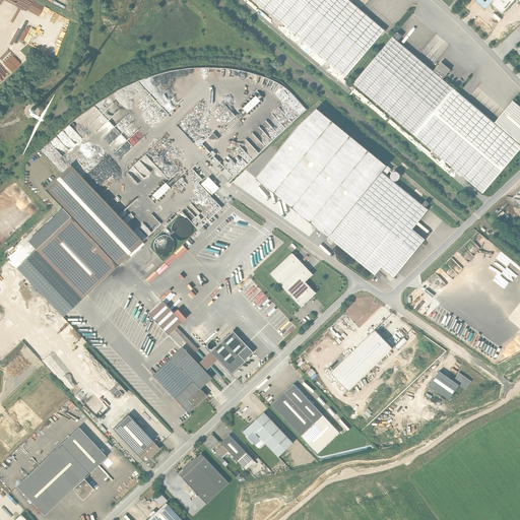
[(385,30),(349,0),(254,0),(345,77),(385,30)]
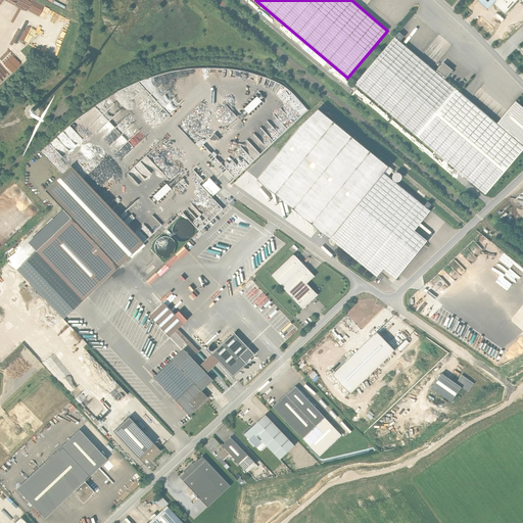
[(496,0),(519,0),(522,3),(522,0),(479,0),(478,1),(487,10),(493,3),(496,0)]
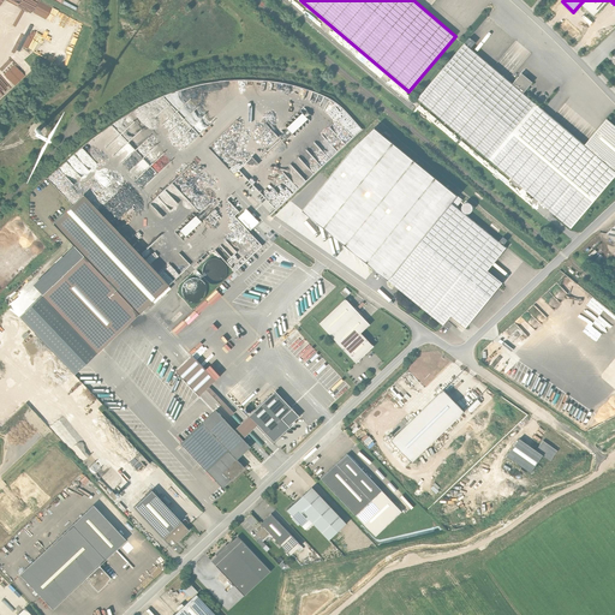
[(593,16),(608,0),(584,0),(580,4),(593,16)]
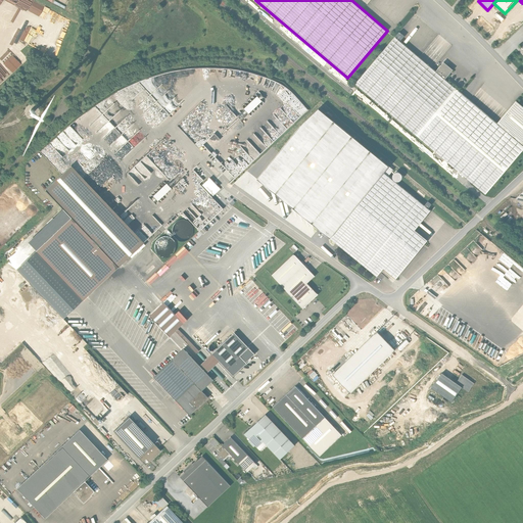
[(354,84),(416,136),(485,194),(522,149),(522,107),(516,101),(496,124),(456,88),(444,80),(453,69),(443,62),(436,72),(394,37),(354,84)]
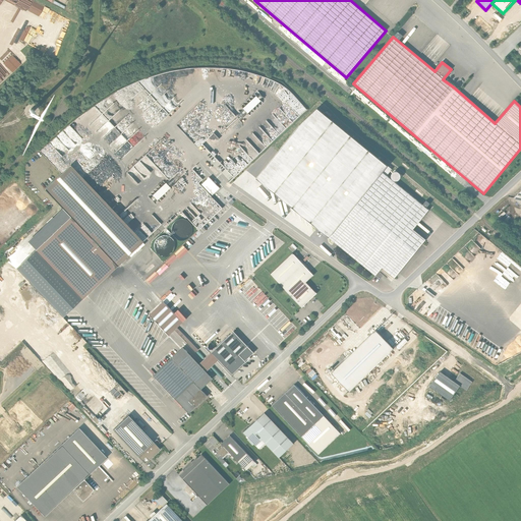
[(22,61),(29,61),(20,52),(19,54),(12,54),(9,60),(9,59),(3,64),(2,66),(0,66),(0,83),(16,70),(16,67),(17,67),(22,63),(22,61)]
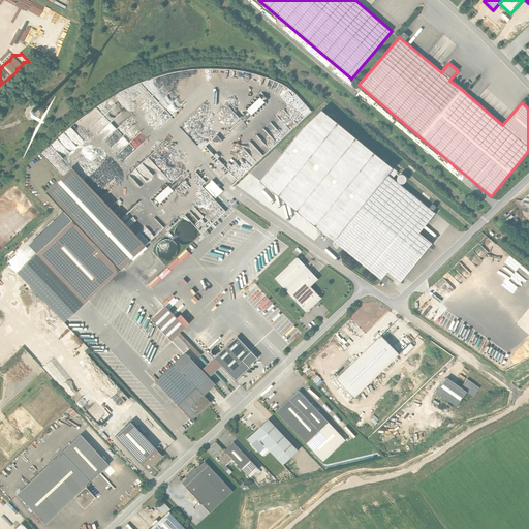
[(252,113),(266,100),(261,94),(248,107),(252,113)]
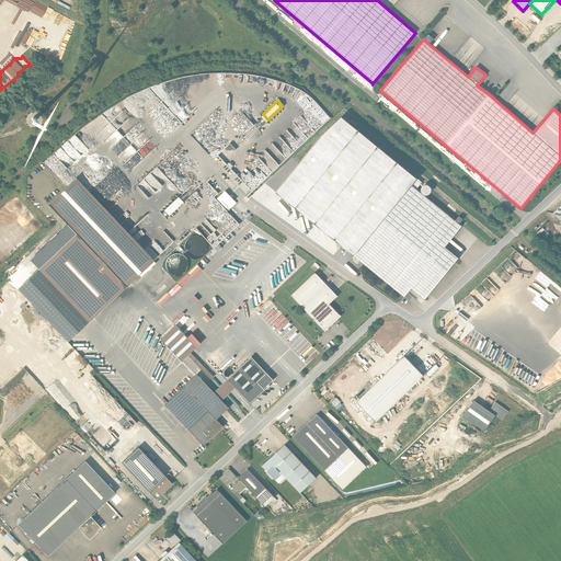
[(354,256),(412,185),(333,121),(275,192),(289,203),(294,202),(295,208),(296,208),(300,207),(301,214),(302,214),(307,213),(308,218),(309,219),(313,218),(315,224),(316,225),(320,224),(321,229),(325,228),(328,235),(332,233),(334,239),(354,255),(353,256),(354,256)]
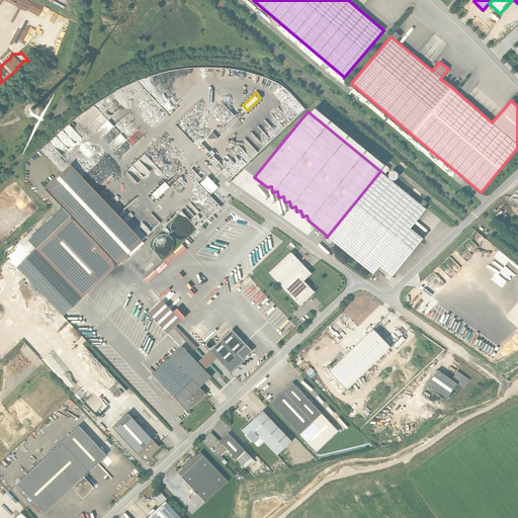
[(130,175),(138,184),(150,174),(151,170),(148,170),(150,168),(149,168),(149,166),(146,166),(146,172),(143,169),(140,172),(137,172),(138,165),(140,163),(140,162),(138,159),(125,170),(130,175)]
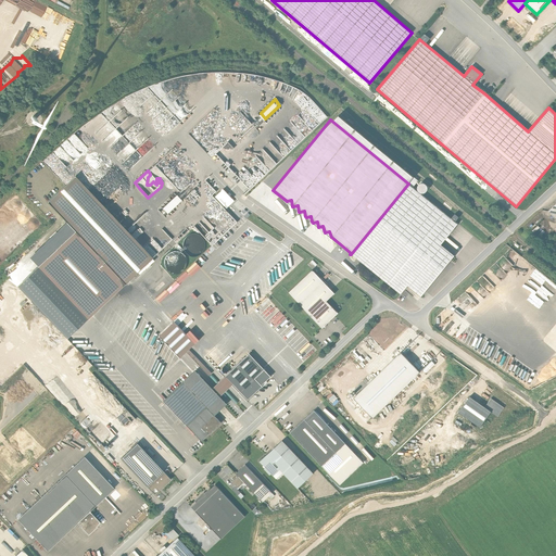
[(74,231),(17,286),(66,339),(87,318),(84,315),(121,280),(124,285),(152,258),(75,176),(47,203),(74,231)]
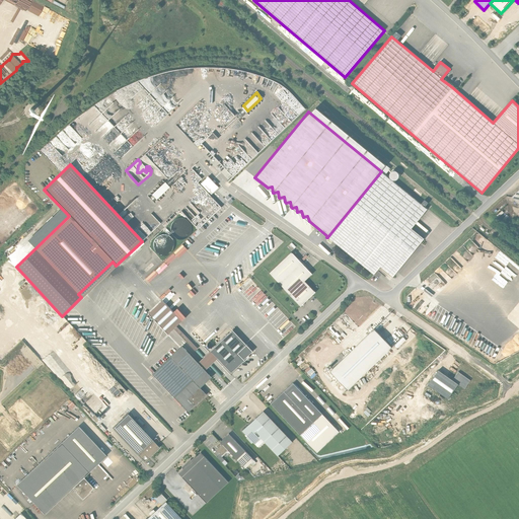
[(381,171),(327,237),(374,275),(380,267),(393,277),(424,238),(412,228),(427,209),(381,171)]
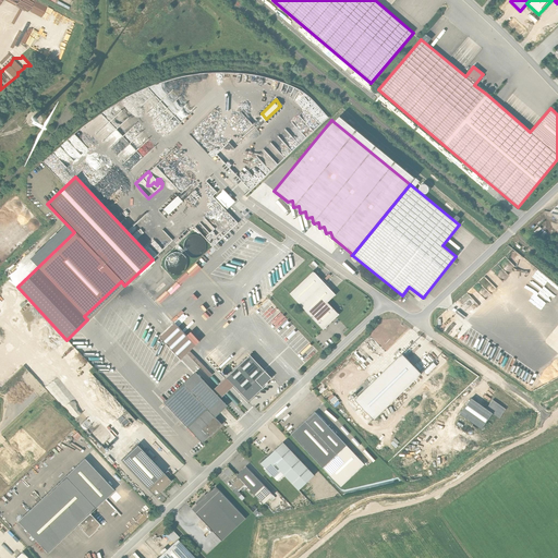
[(225,187),(217,195),(229,207),(237,201),(225,187)]
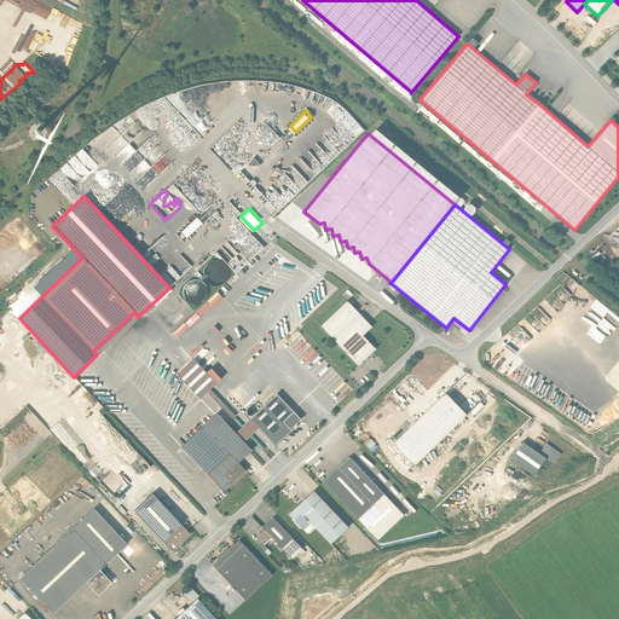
[(196,217),(180,232),(186,238),(202,224),(196,217)]
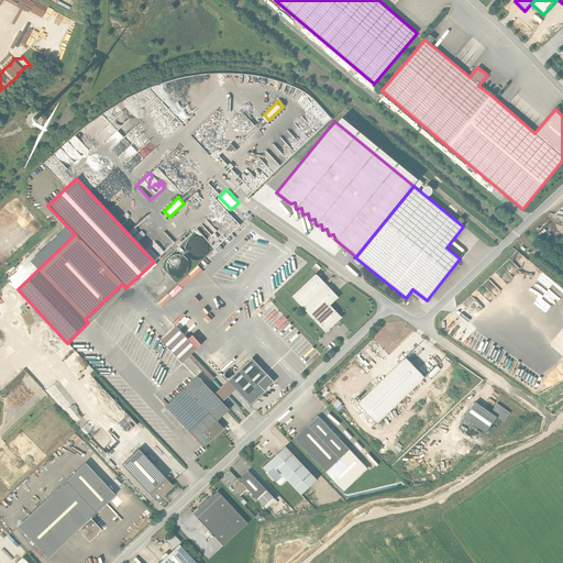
[(199,262),(169,291),(172,294),(161,304),(165,308),(166,308),(167,309),(168,309),(167,307),(176,299),(173,297),(194,277),(191,275),(201,264),(199,262)]
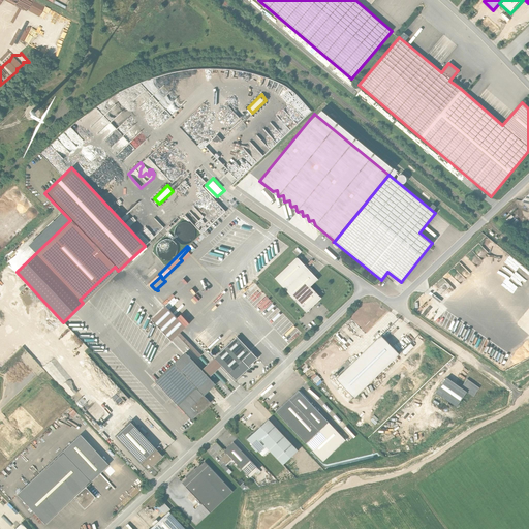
[(275,278),(306,312),(321,298),(310,286),(318,279),(297,257),(275,278)]
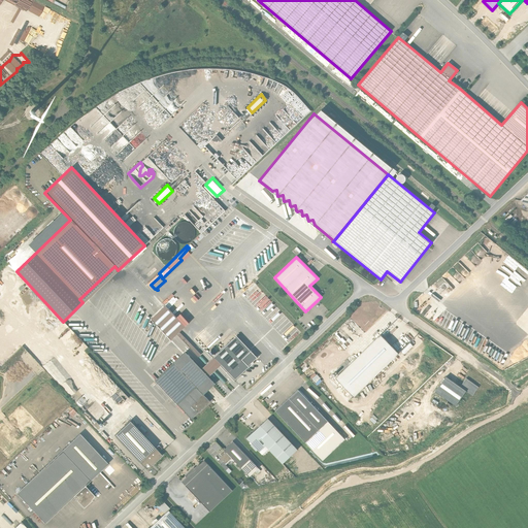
[(398,354),(381,334),(335,377),(354,397),(398,354)]
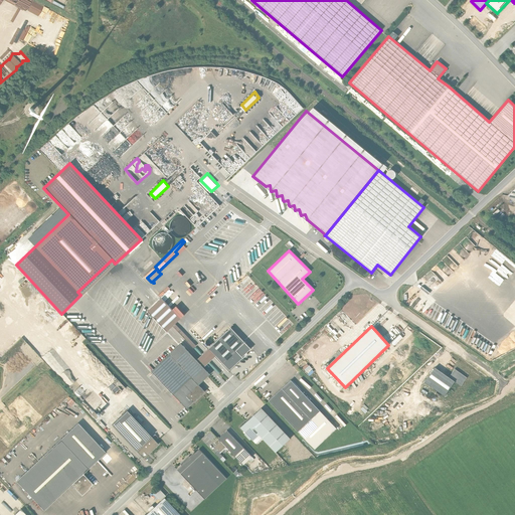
[(247,354),(246,353),(250,349),(230,328),(209,348),(229,370),(242,358),(247,354)]
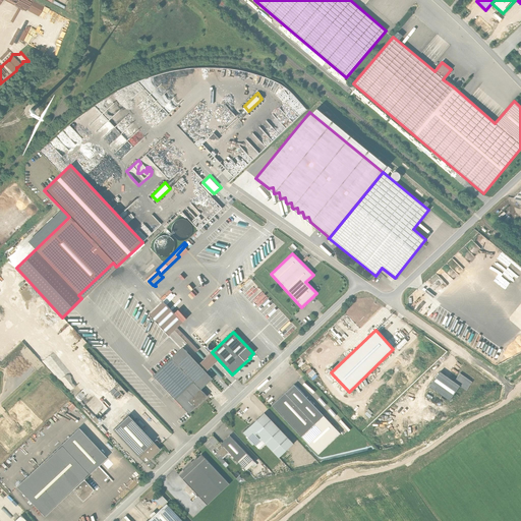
[(213,379),(183,347),(153,375),(188,413),(195,406),(196,407),(208,396),(200,390),(213,379)]
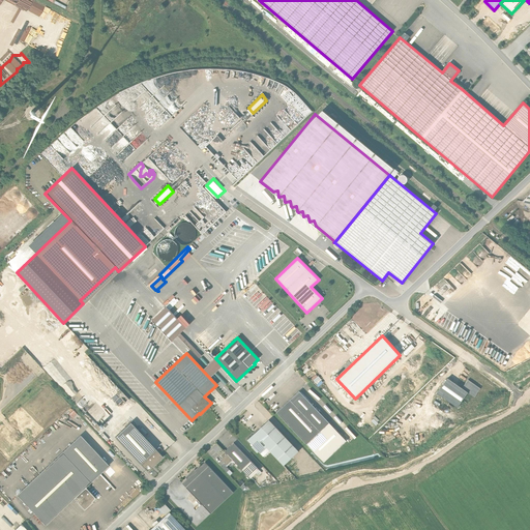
[(447,378),(437,393),(457,408),(467,392),(474,398),(480,388),(468,380),(462,388),(447,378)]
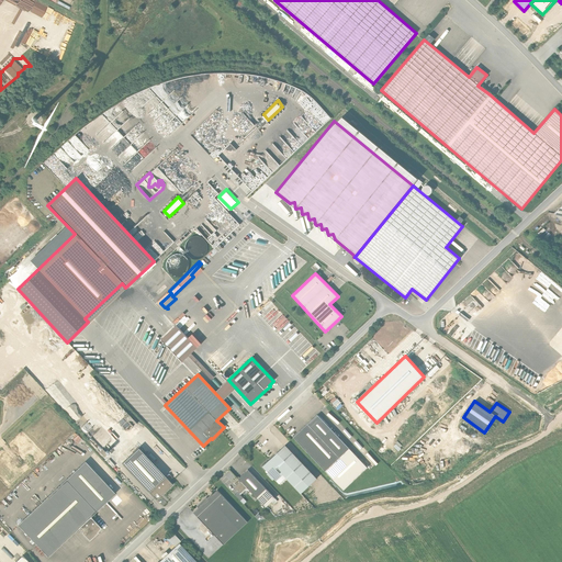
[(367,468),(317,415),(293,438),(343,491),(367,468)]
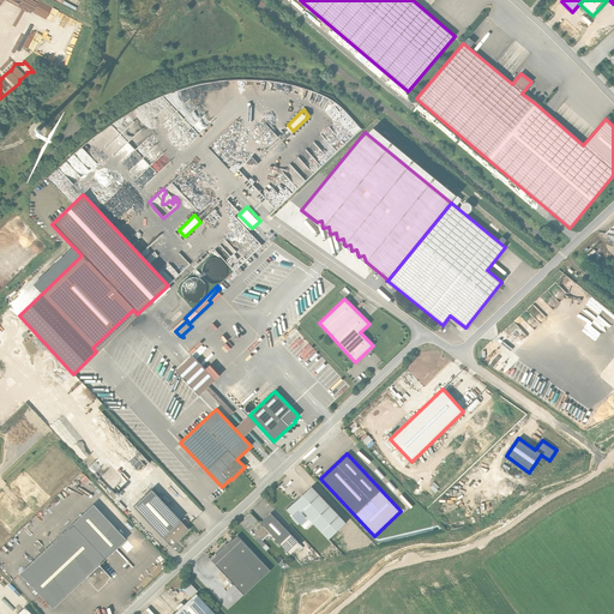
[(312,486),(287,510),(293,517),(292,518),(298,524),(299,523),(305,529),(312,523),(329,540),(345,523),(312,486)]
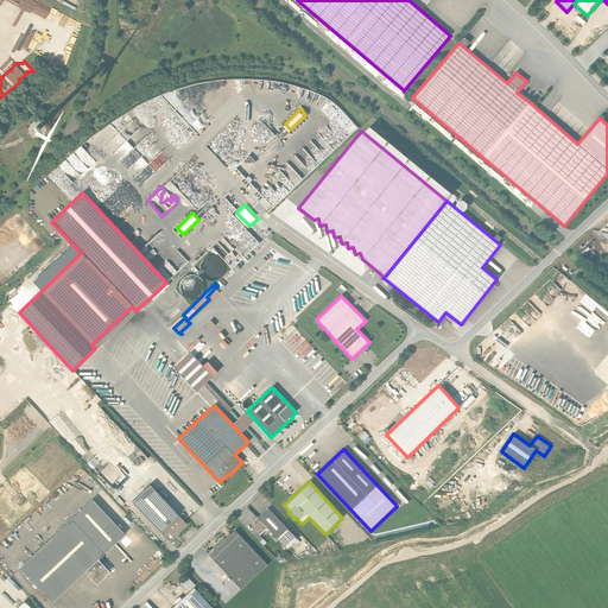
[(132,501),(169,542),(187,525),(150,485),(132,501)]
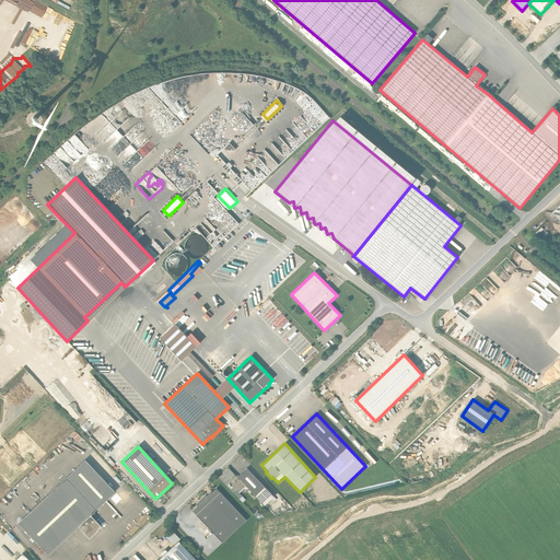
[(115,492),(84,461),(18,523),(47,555),(79,526),(82,529),(81,531),(89,538),(97,531),(96,531),(101,526),(90,515),(115,492)]
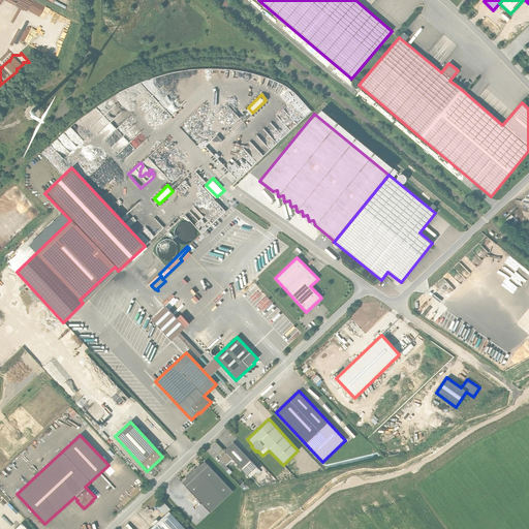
[(255,472),(257,475),(261,471),(234,442),(220,455),(222,457),(220,459),(226,466),(232,460),(250,477),(255,472)]
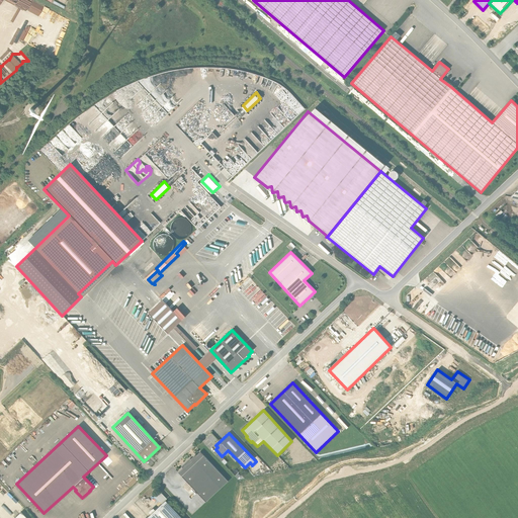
[(205,502),(228,482),(200,451),(195,455),(190,459),(190,458),(181,466),(182,468),(178,472),(205,502)]
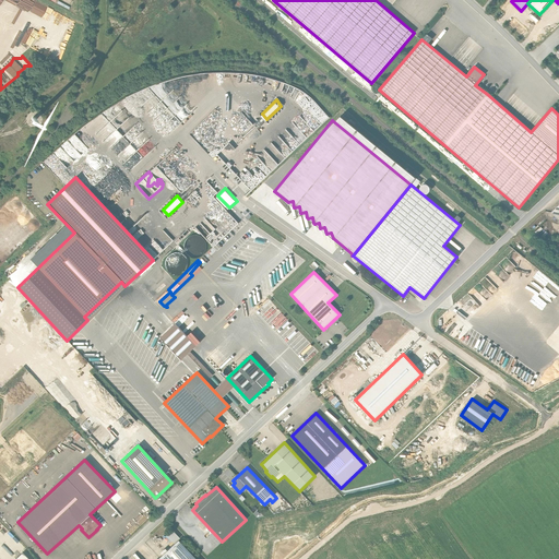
[(194,558),(178,540),(179,538),(171,531),(166,536),(174,544),(167,551),(165,549),(159,554),(162,556),(157,558),(194,558)]
